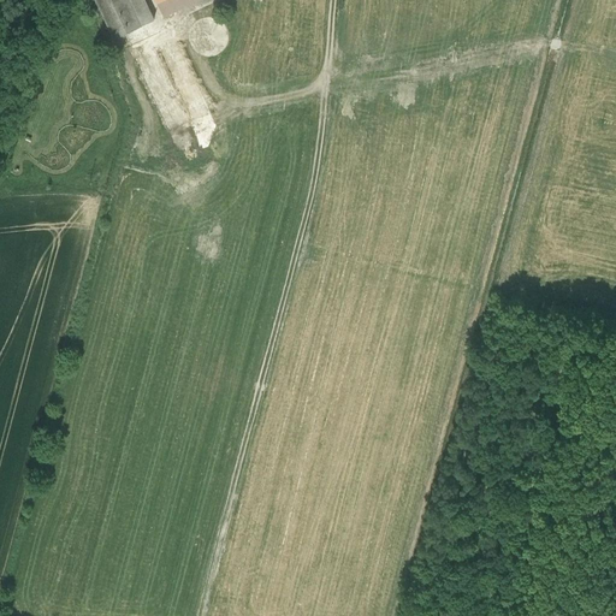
[(130,0),(96,0),(114,37),(142,25),(130,0)]
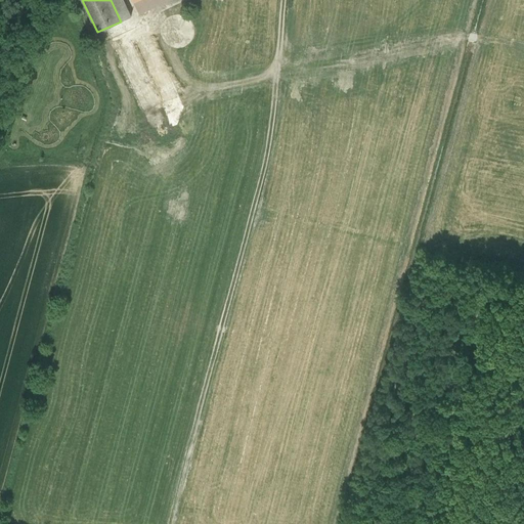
[(124,0),(111,0),(121,22),(132,15),(124,0)]
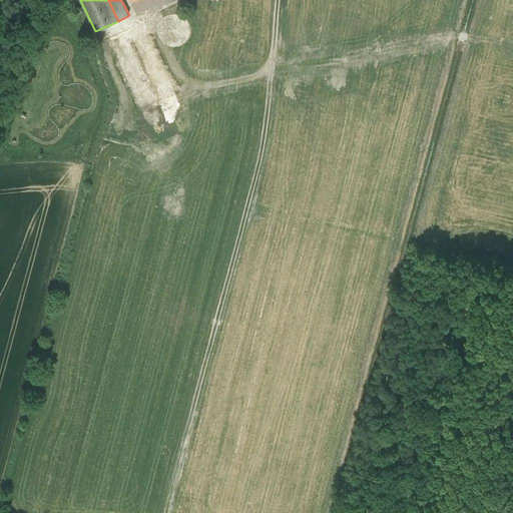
[(140,0),(134,0),(131,2),(135,12),(144,8),(140,0)]
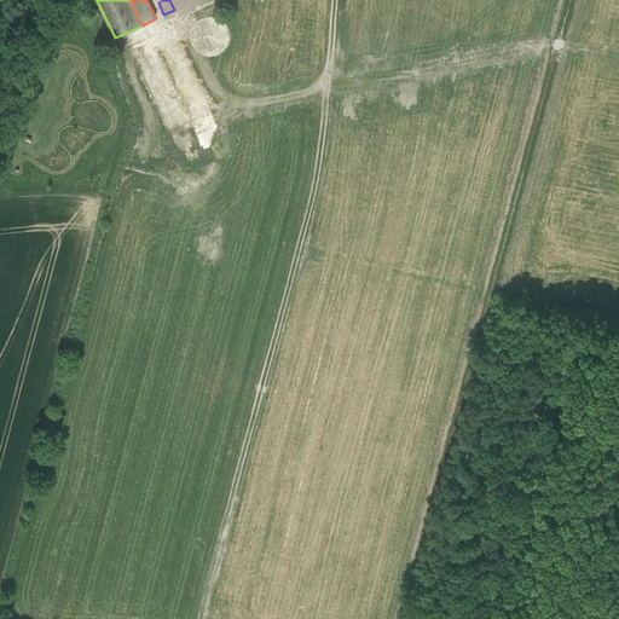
[(169,0),(174,10),(195,0),(169,0)]
